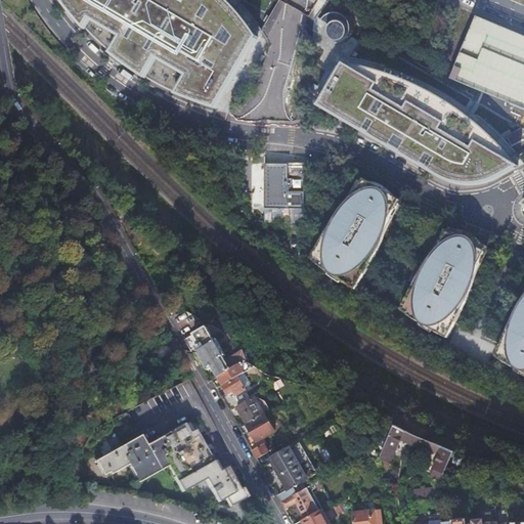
[(259,36),(250,24),(247,20),(243,13),(238,9),(229,0),(62,0),(63,1),(76,16),(88,31),(102,44),(117,57),(133,69),(149,79),(166,88),(184,96),(203,103),(217,107),(259,36)]
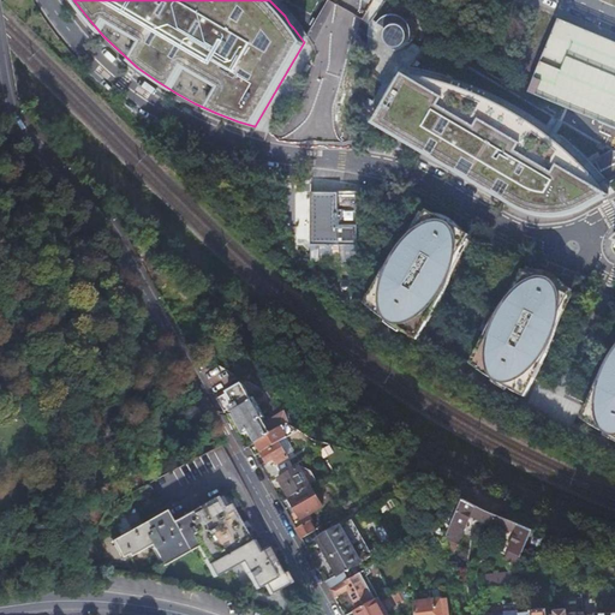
[(396,49),(405,49),(411,46),(416,43),(418,39),(419,34),(418,27),(417,23),(416,19),(412,15),(407,12),(404,10),(399,9),(394,9),(389,10),(382,13),(380,17),(376,21),(386,25),(383,31),(384,40),(390,47),(396,49)]
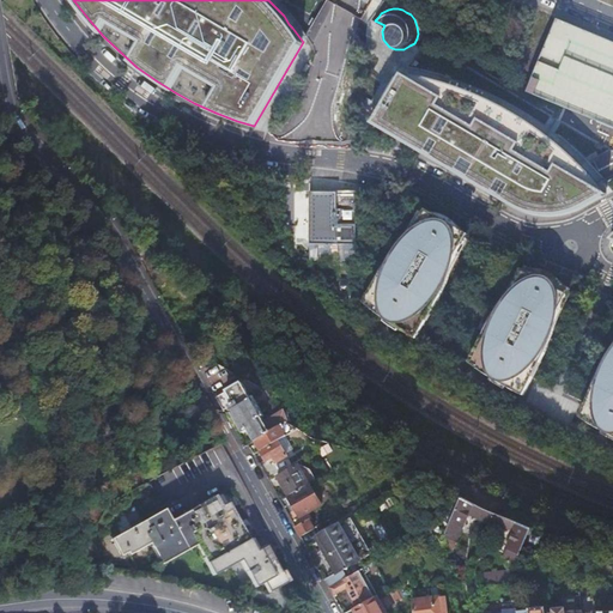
[(430,78),(401,72),(371,122),(517,208),(526,212),(536,214),(541,216),(551,216),(557,216),(580,208),(598,200),(606,194),(594,181),(583,168),(566,152),(550,138),(532,125),(513,113),(493,102),(473,92),(451,84),(430,78)]
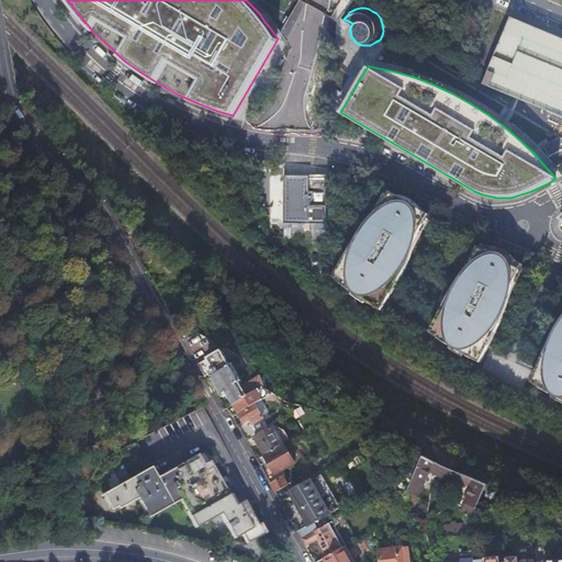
[(310,192),(310,177),(284,176),(283,237),(326,238),(327,193),(310,192)]
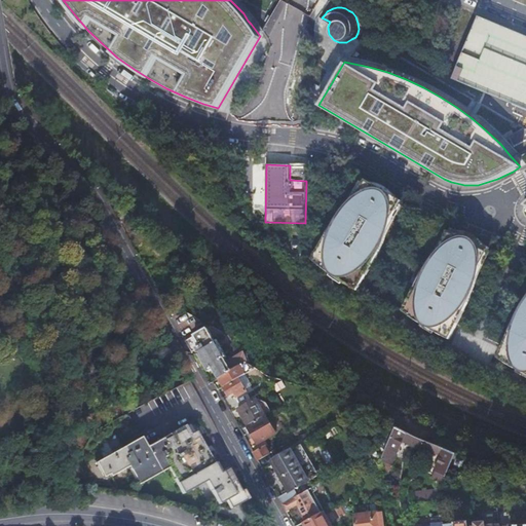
[(311,259),(330,273),(342,282),(357,291),(365,275),(363,273),(370,260),(373,262),(380,250),(376,248),(381,239),(379,238),(390,219),(388,218),(396,207),(398,208),(401,202),(402,200),(397,197),(370,182),(365,180),(362,186),(361,187),(363,188),(357,199),(354,198),(346,212),(345,211),(334,229),(330,227),(326,234),(330,236),(323,250),(318,248),(311,259)]
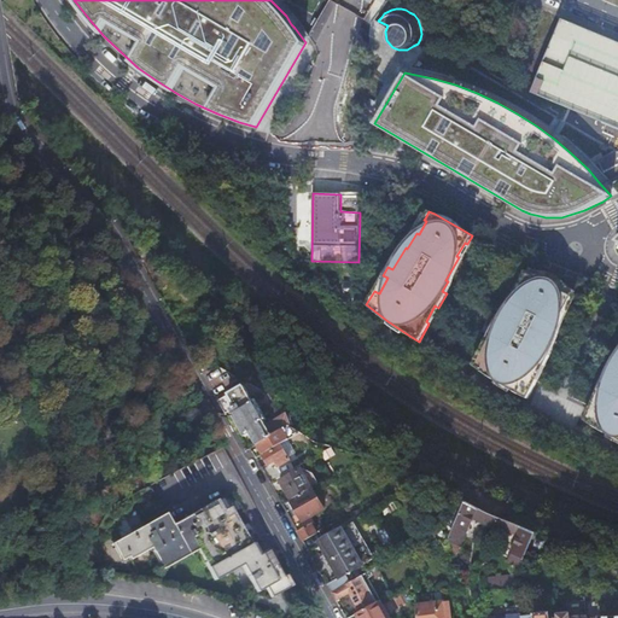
[(435,213),(435,214),(466,232),(462,228),(459,225),(454,221),(449,219),(445,216),(441,215),(435,213)]
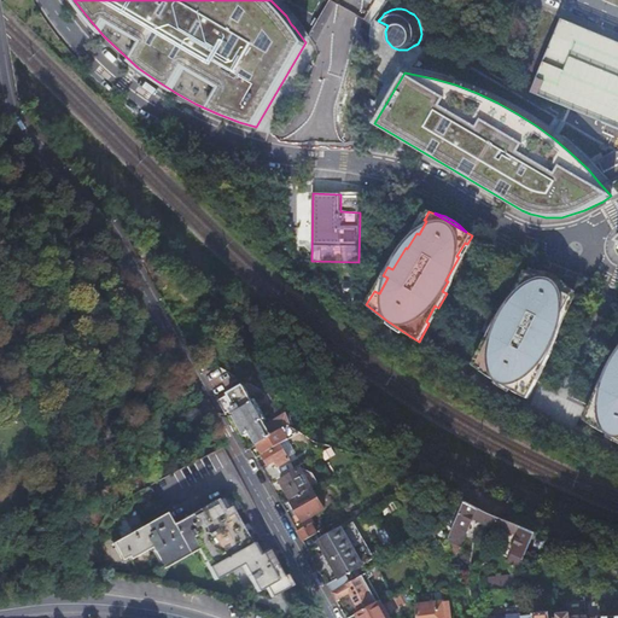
[(406,244),(388,267),(392,269),(406,248),(407,249),(417,233),(419,234),(426,221),(424,220),(425,219),(423,217),(406,244)]
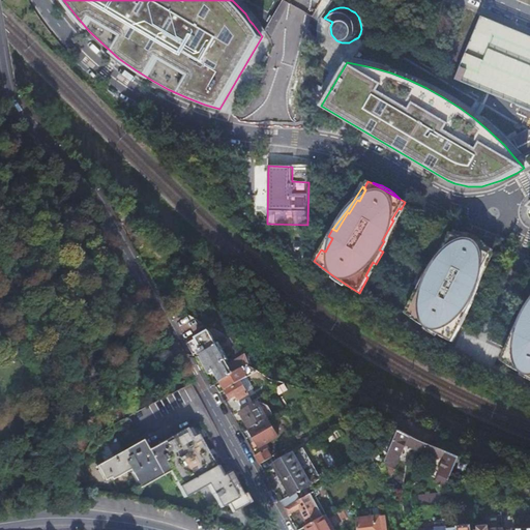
[(401,209),(399,208),(391,219),(393,221),(382,240),(384,241),(379,249),(383,252),(386,243),(391,229),(394,224),(405,205),(404,204),(401,209)]
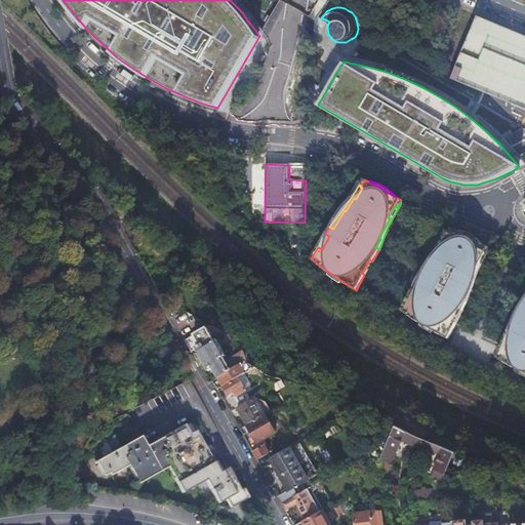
[(432,333),(433,331),(448,339),(470,294),(473,288),(478,274),(489,250),(487,249),(488,247),(483,245),(483,244),(479,240),(471,235),(463,232),(456,230),(455,231),(450,228),(449,230),(448,229),(435,252),(428,261),(426,266),(420,273),(401,310),(420,323),(418,325),(432,333)]
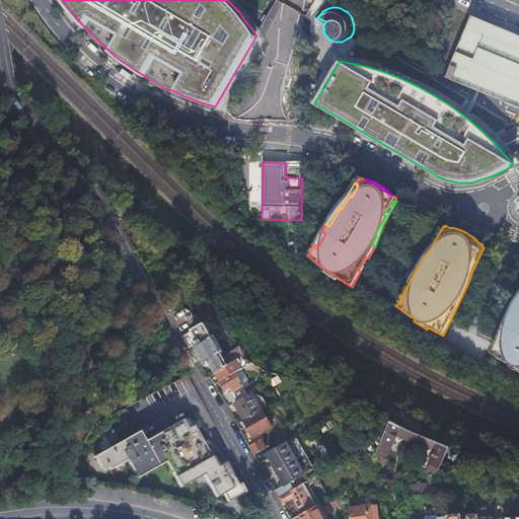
[(321,231),(314,244),(318,246),(325,233),(321,231)]
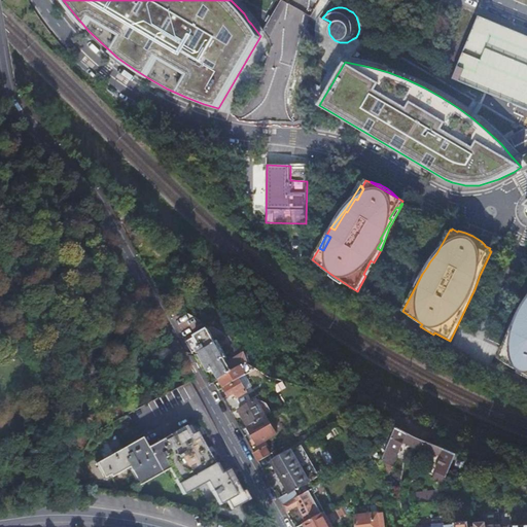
[(365,276),(374,262),(371,260),(363,274),(365,276)]
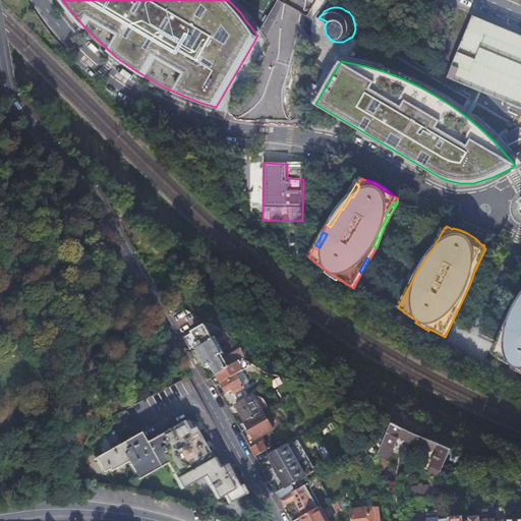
[(339,279),(327,271),(326,273),(337,281),(339,279)]
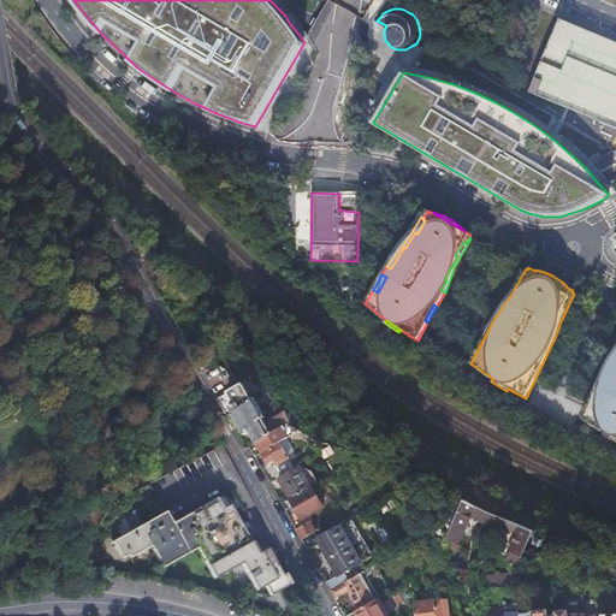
[(615,348),(612,355),(610,357),(604,366),(587,404),(581,419),(604,433),(603,436),(615,442),(615,348)]
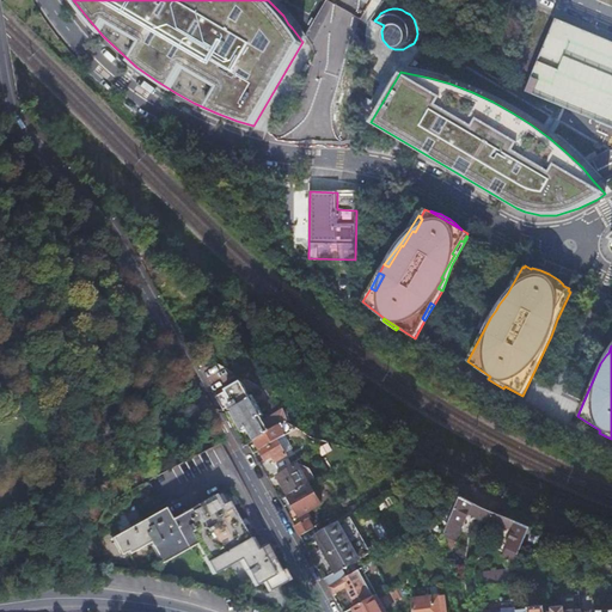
[(283,426),(289,423),(286,414),(269,423),(255,398),(252,399),(243,385),(218,398),(226,412),(231,409),(245,433),(251,429),(257,441),(283,426)]
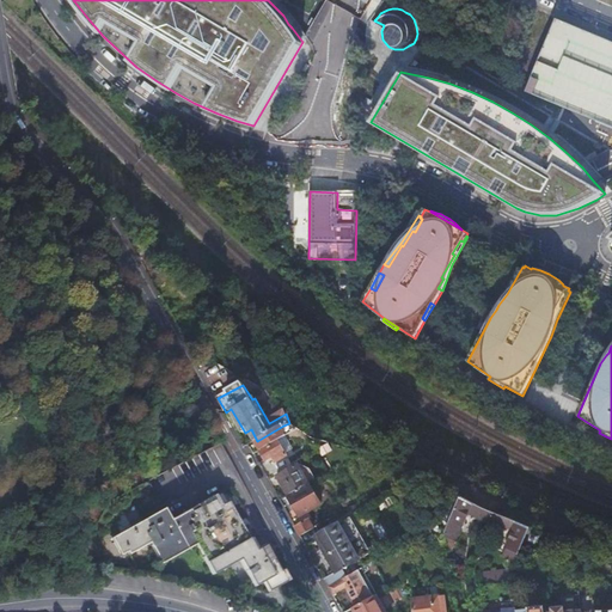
[(256,454),(289,436),(283,426),(257,441),(259,445),(252,448),(256,454)]
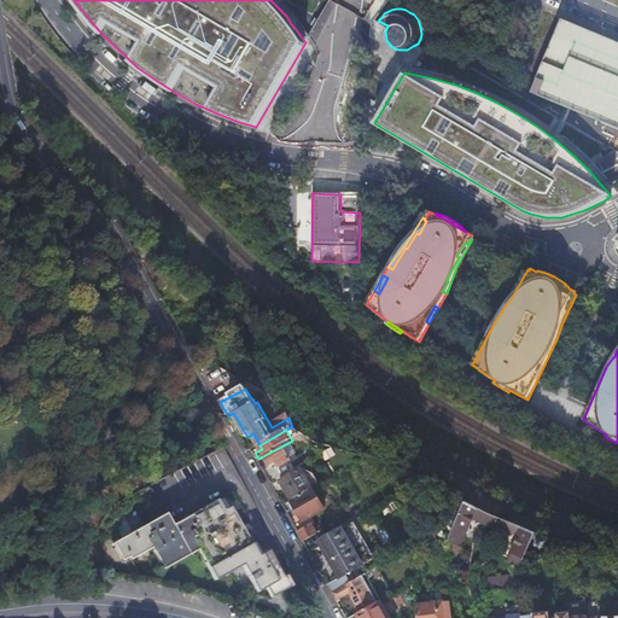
[(284,447),(266,456),(272,467),(279,464),(281,467),(292,461),(284,447)]
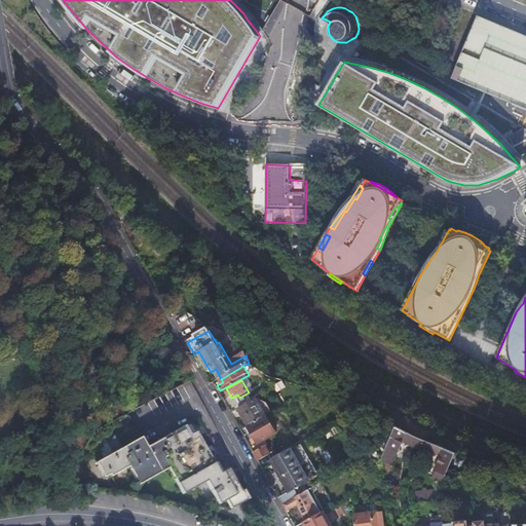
[(249,426),(265,416),(256,399),(239,409),(249,426)]
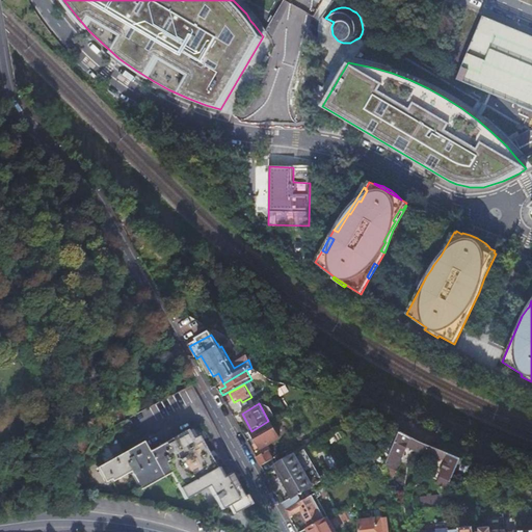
[(278,441),(268,421),(251,431),(261,450),(278,441)]
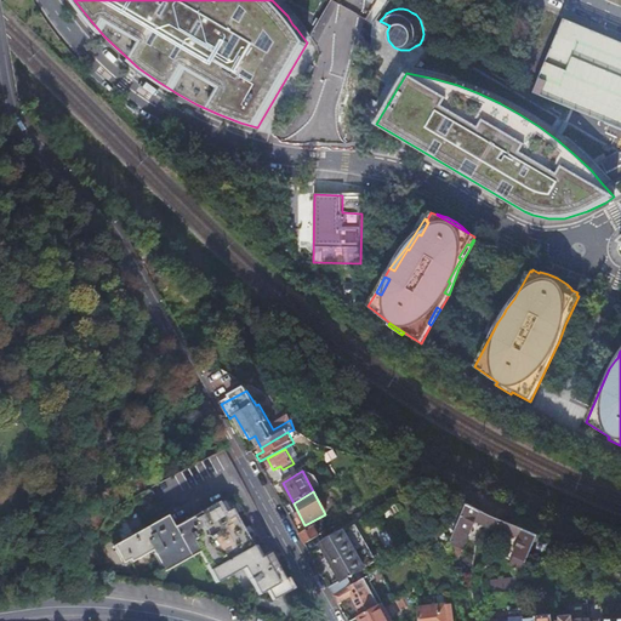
[(152,552),(160,567),(164,571),(198,552),(216,582),(241,568),(257,596),(266,591),(271,600),(289,591),(268,554),(257,559),(224,499),(172,528),(166,516),(113,546),(119,558),(126,554),(130,563),(152,552)]
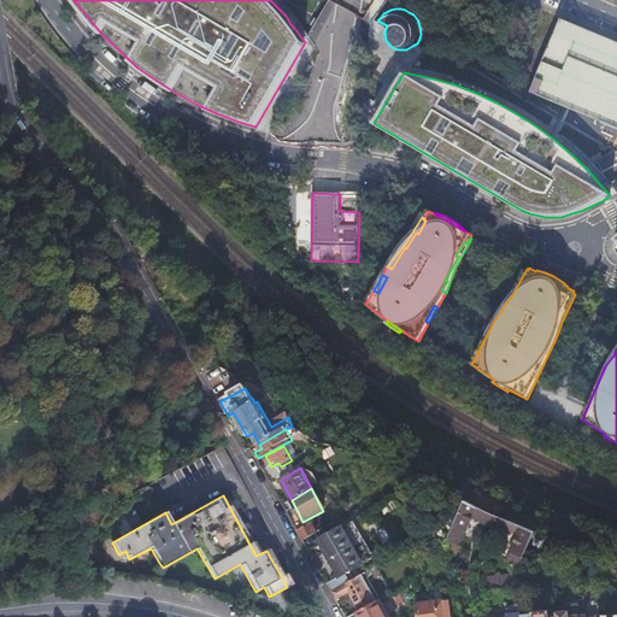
[(494,526),(498,518),(488,513),(464,500),(453,526),(447,523),(446,526),(451,564),(472,513),(480,517),(480,519),(494,526)]
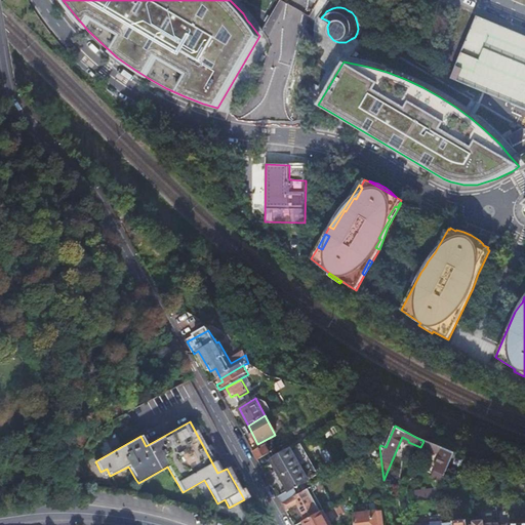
[(444,476),(453,453),(423,441),(420,447),(434,453),(435,451),(440,453),(433,472),(444,476)]
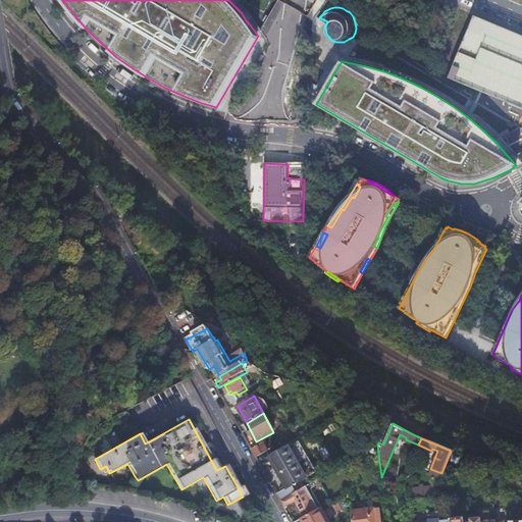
[(288,449),(304,479),(305,478),(315,473),(299,442),(289,448),(288,449)]
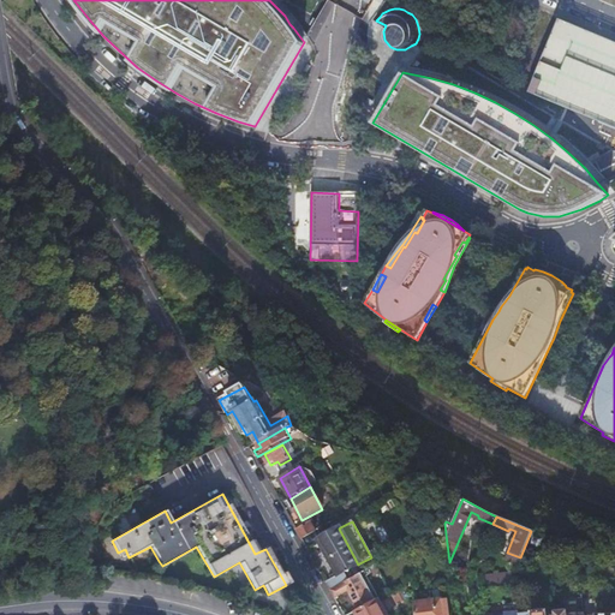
[(302,541),(315,532),(311,524),(297,531),(302,541)]
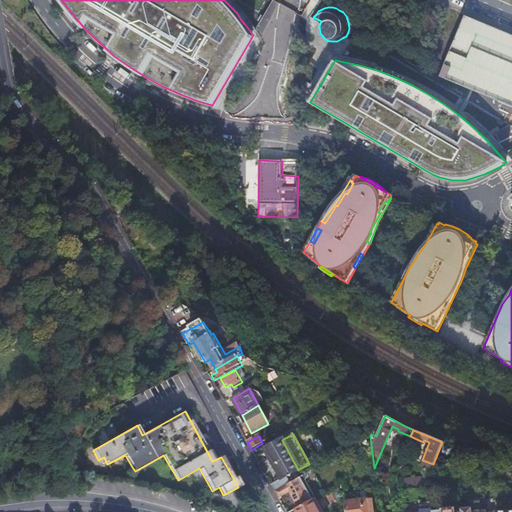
[(276,482),(270,485),(274,492),(285,486),(288,484),(285,477),(298,470),(282,440),(265,449),(269,458),(264,460),(276,482)]
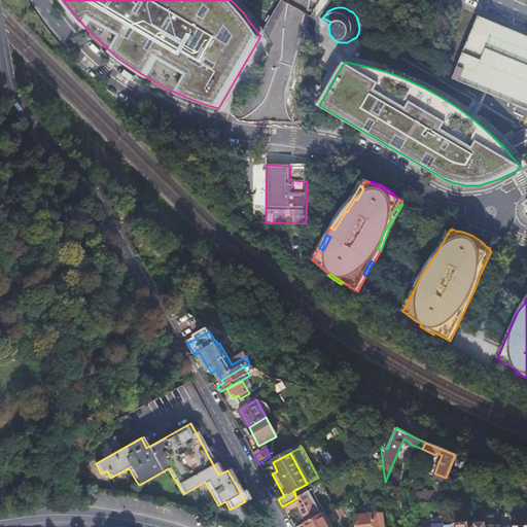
[(462,467),(465,460),(458,456),(454,466),(459,468),(462,467)]
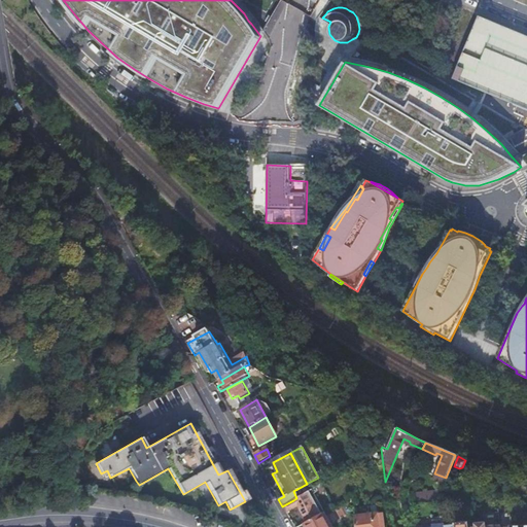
[(308,492),(296,498),(293,500),(282,506),(285,512),(296,505),(306,524),(319,517),(308,492)]
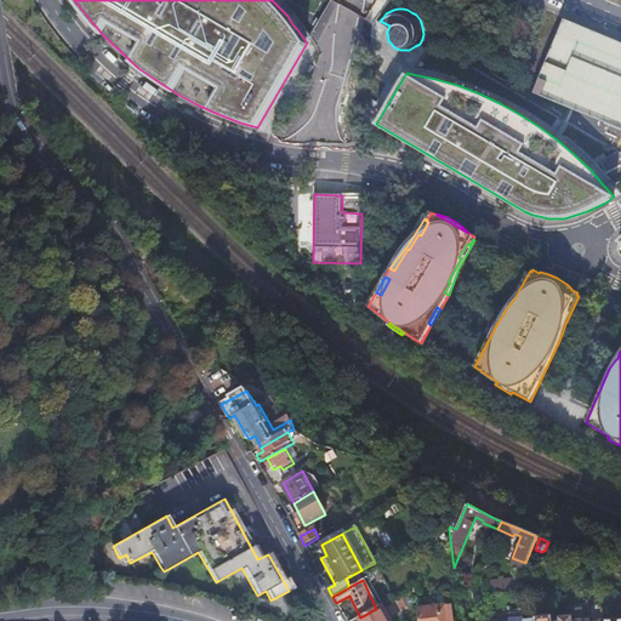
[(522,593),(520,585),(507,586),(508,594),(522,593)]
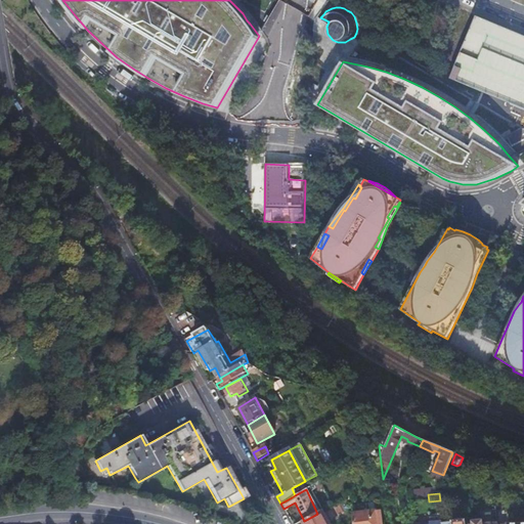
[(429,501),(428,494),(409,496),(410,505),(429,501)]
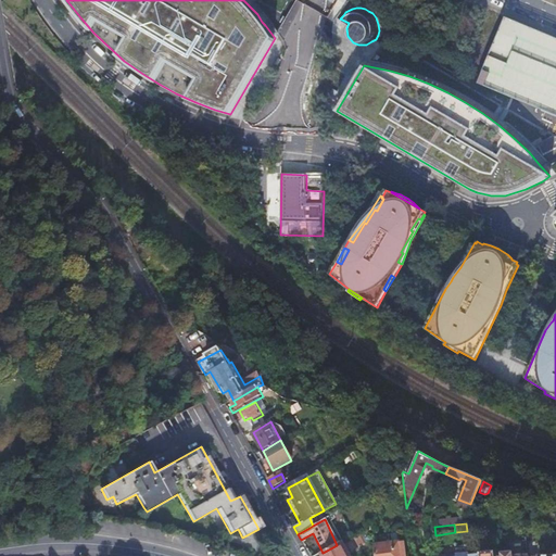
[(405,555),(403,541),(373,545),(374,555),(405,555)]
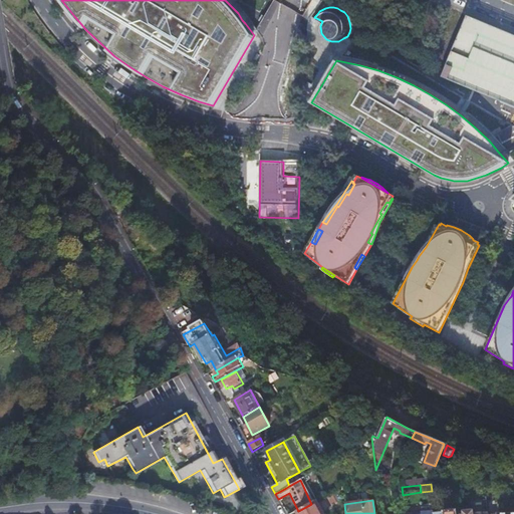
[(320,513),(314,502),(311,504),(298,511),(292,513),(320,513)]
